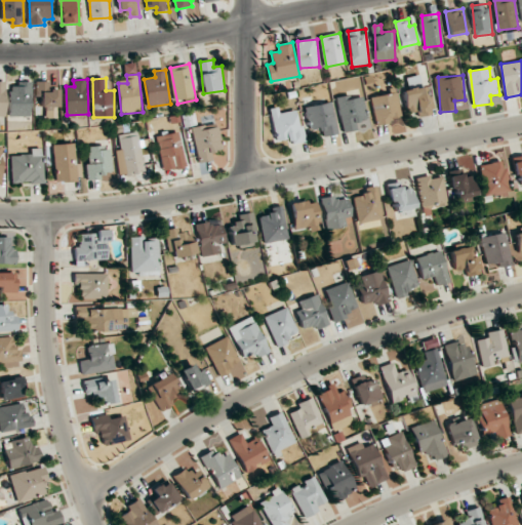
[(10,116),(32,116),(33,82),(11,81),(10,116)]
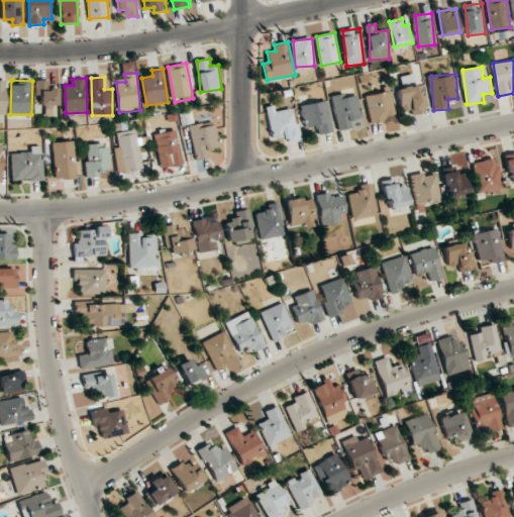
[(60,105),(59,80),(37,81),(37,94),(41,94),(41,106),(60,105)]
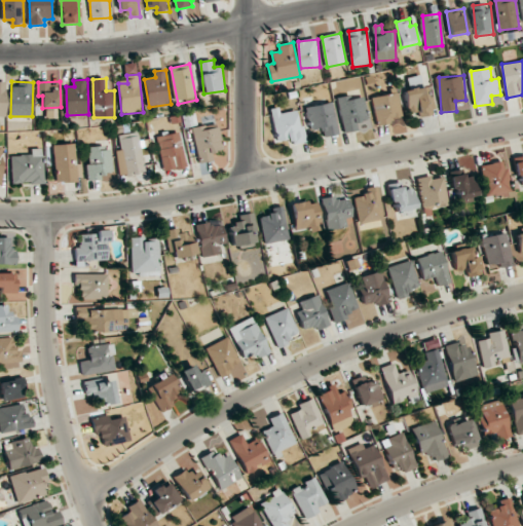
[(435,114),(428,85),(405,90),(409,113),(419,111),(420,117),(435,114)]
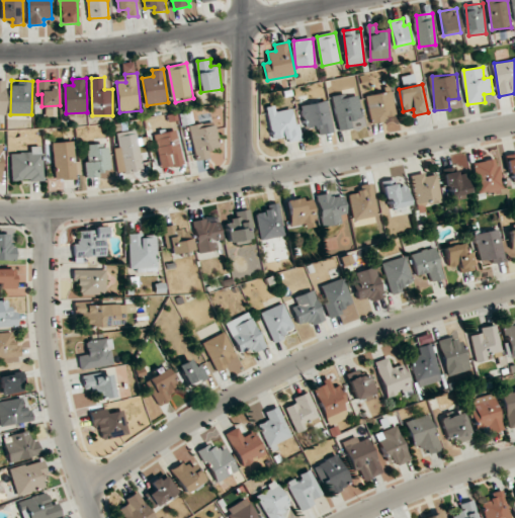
[(368,95),(371,123),(389,121),(390,131),(400,130),(396,92),(368,95)]
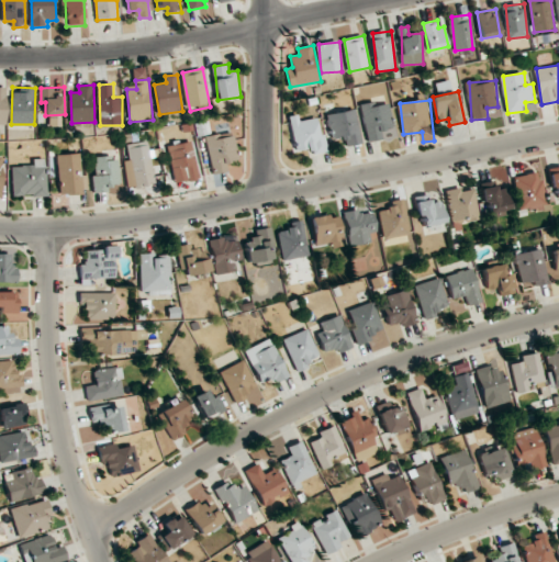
[(390,101),(362,105),(368,142),(384,139),(383,131),(394,128),(390,101)]
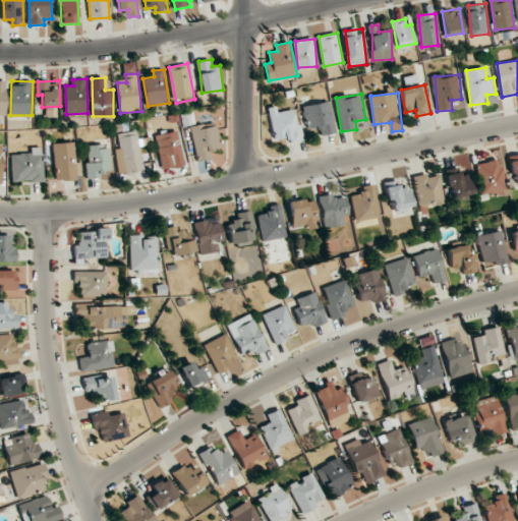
[(309,130),(321,128),(322,136),(337,133),(331,101),(304,106),(309,130)]
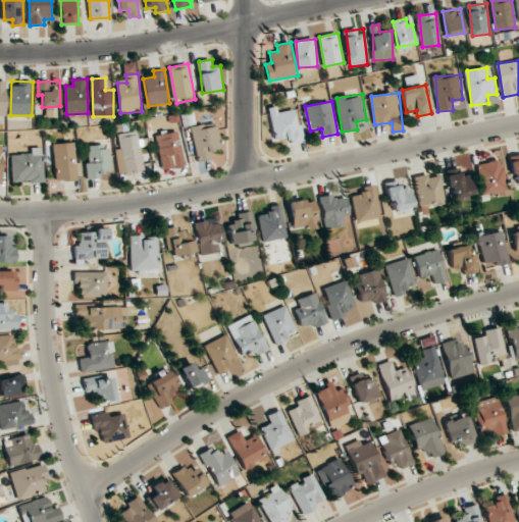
[(305,140),(303,123),(298,124),(296,109),(278,111),(278,106),(270,107),(274,143),(305,140)]
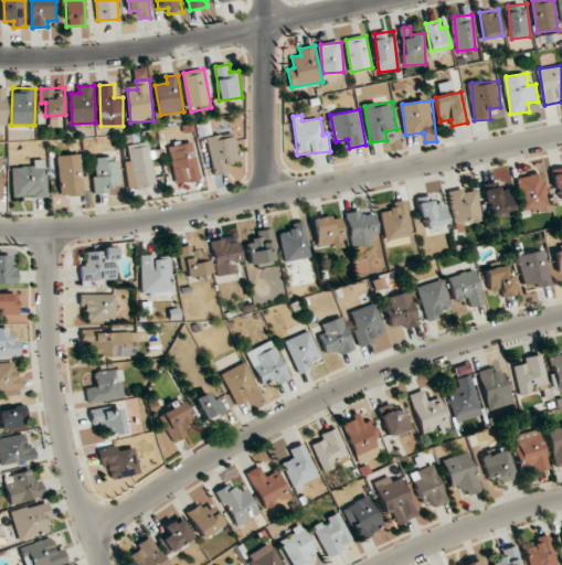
[(230,173),(230,162),(240,161),(237,135),(210,137),(214,174),(230,173)]
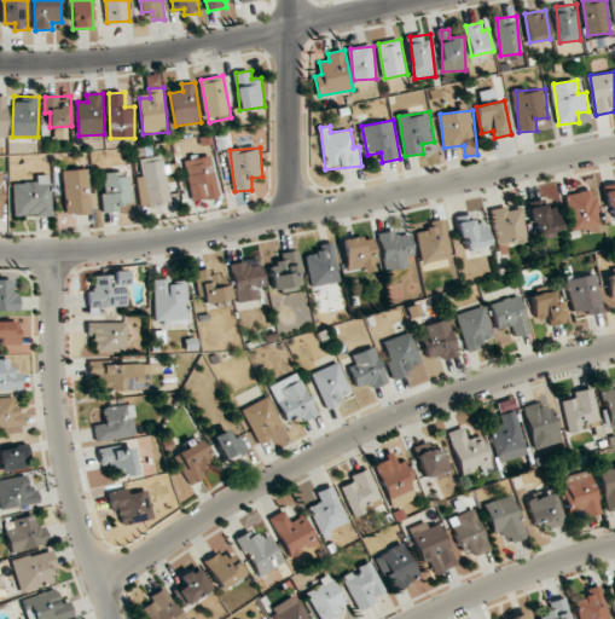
[(139,178),(143,208),(173,203),(166,155),(141,158),(144,177),(139,178)]
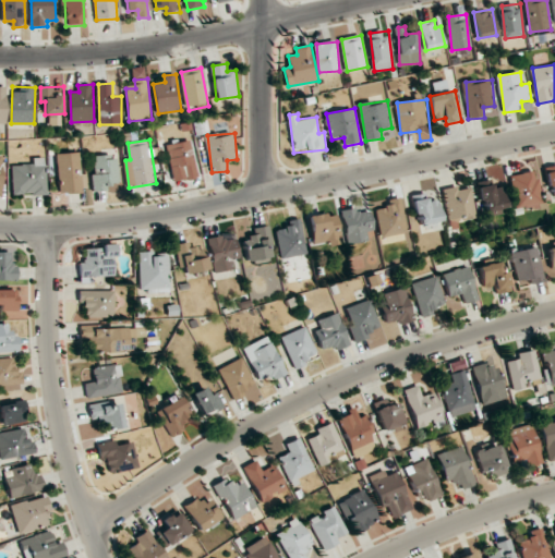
[(200,178),(193,141),(168,145),(176,182),(200,178)]
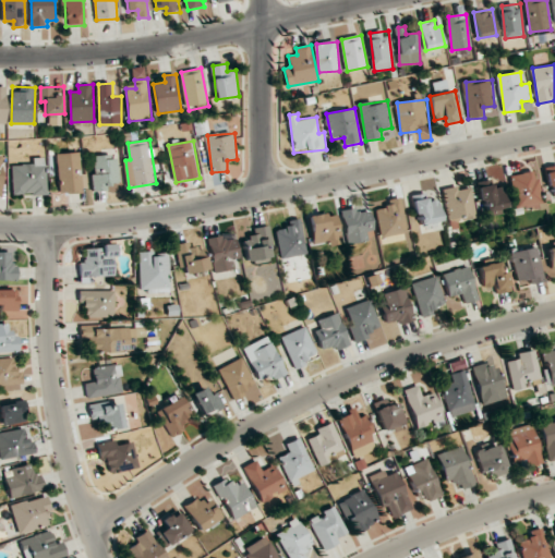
[(82,153),(59,154),(61,193),(84,192),(82,153)]
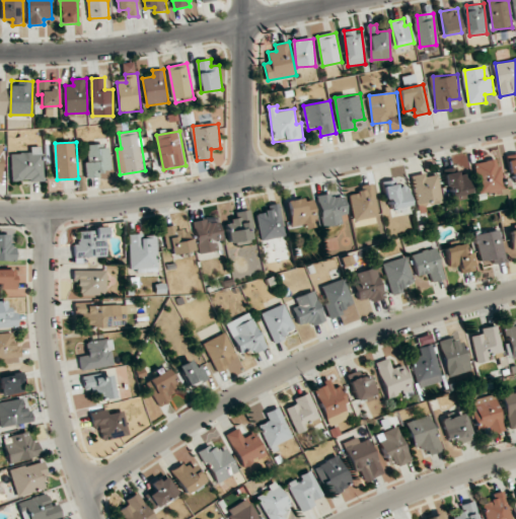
[(88,145),(88,178),(113,177),(112,144),(88,145)]
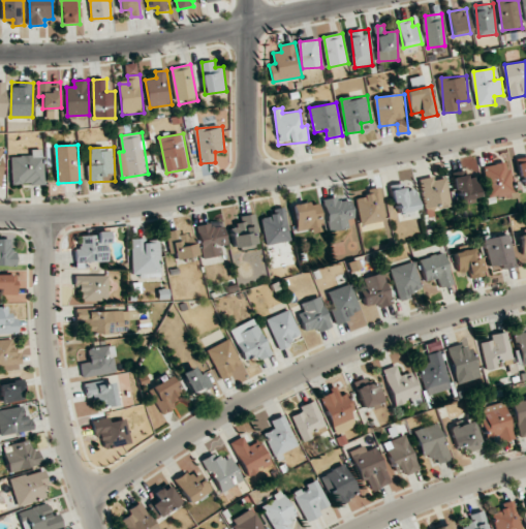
[(13,185),(45,184),(44,150),(33,150),(33,156),(12,156),(13,185)]
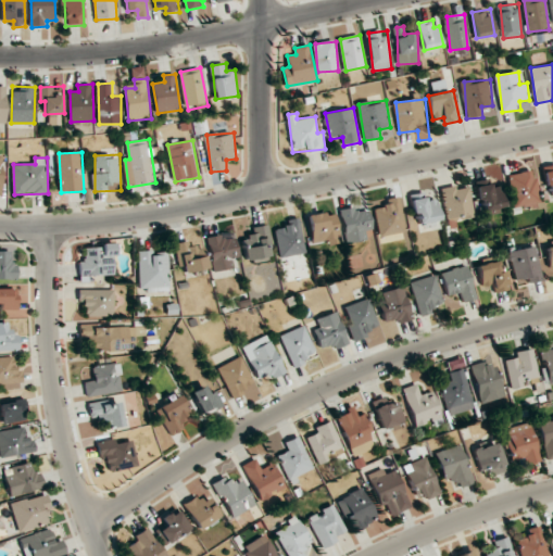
[(515,210),(540,206),(536,171),(511,174),(515,210)]
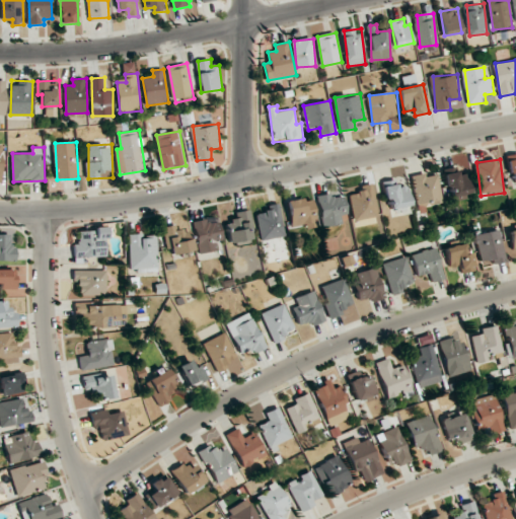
[(454,196),(472,193),(469,173),(458,175),(457,168),(445,170),(448,188),(452,187),(454,196)]
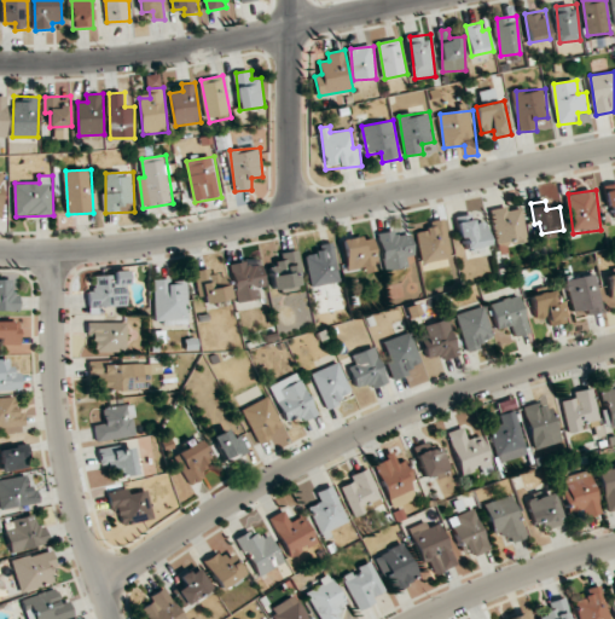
[(531,241),(523,208),(510,210),(509,206),(491,210),(499,247),(531,241)]
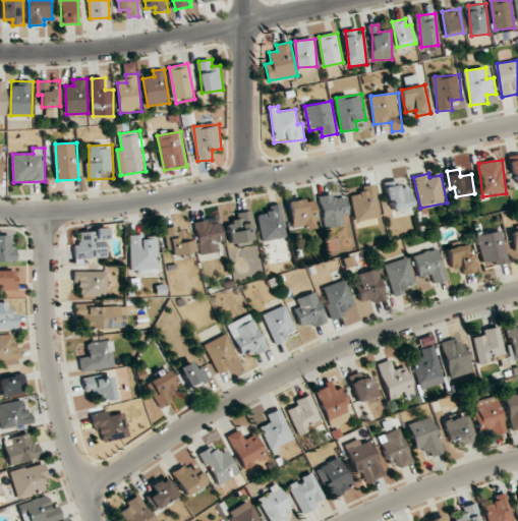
[(387,184),(388,199),(393,199),(394,209),(413,208),(412,186),(399,187),(398,184),(387,184)]
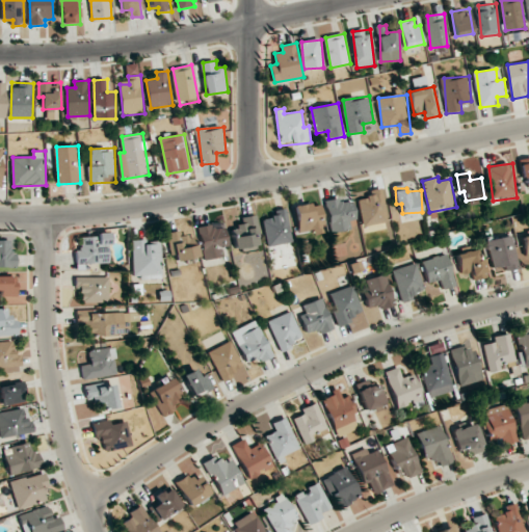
[(358,195),(366,233),(392,228),(384,190),(358,195)]
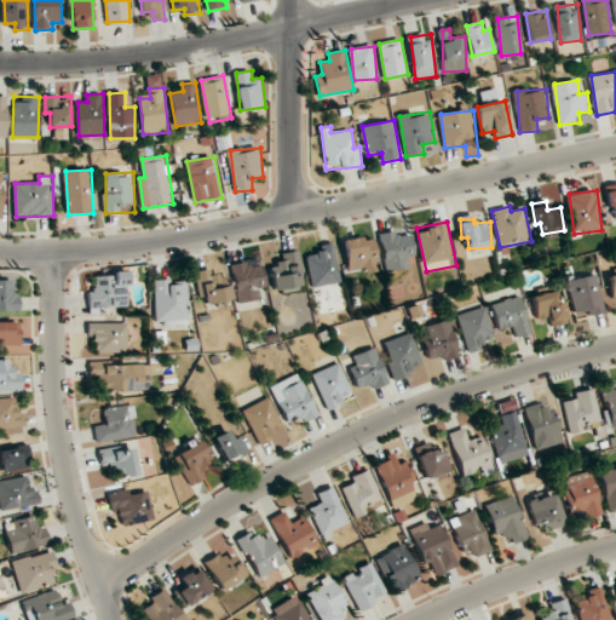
[(381,233),(385,271),(410,269),(409,257),(415,257),(413,234),(398,235),(398,231),(381,233)]
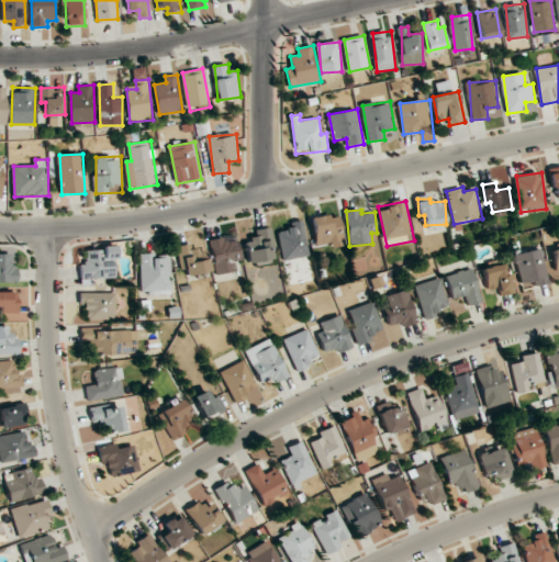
[(316,247),(345,245),(341,214),(312,217),(316,247)]
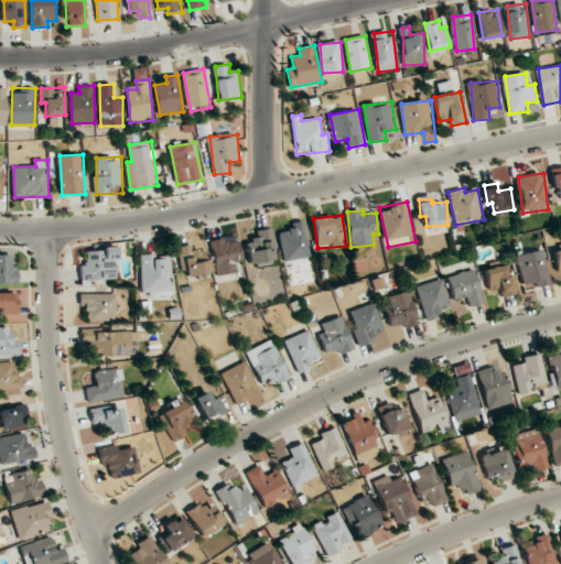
[(281,232),(284,261),(311,258),(306,221),(291,223),(292,231),(281,232)]
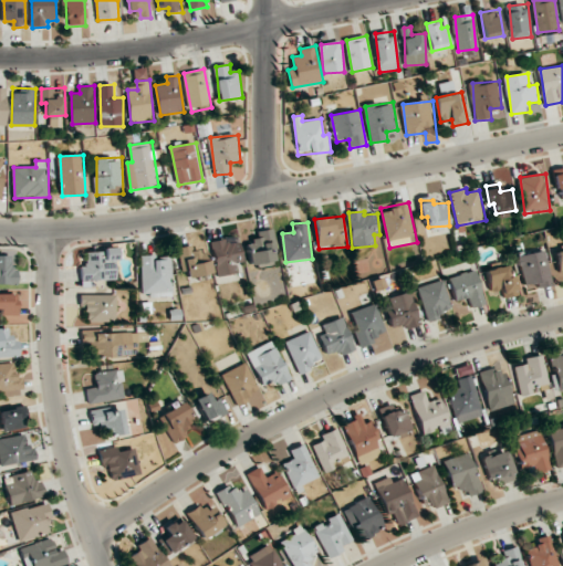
[(249,242),(252,264),(279,261),(273,229),(259,231),(260,240),(249,242)]
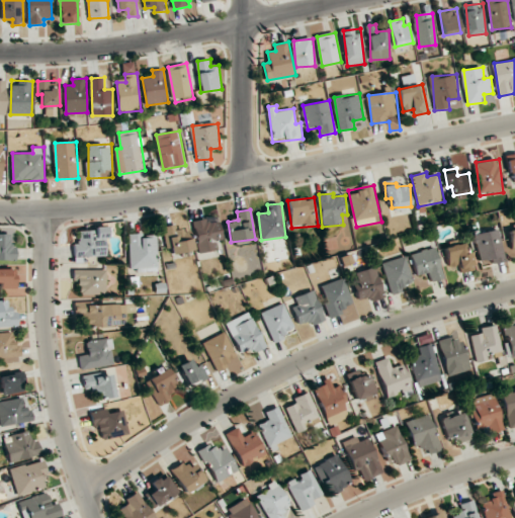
[(199,253),(220,250),(219,240),(224,239),(221,217),(194,221),(199,253)]
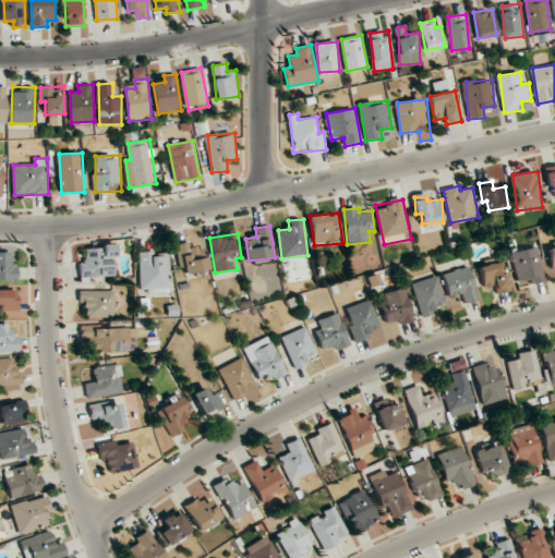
[(176,245),(184,276),(209,268),(204,245),(192,249),(191,241),(176,245)]
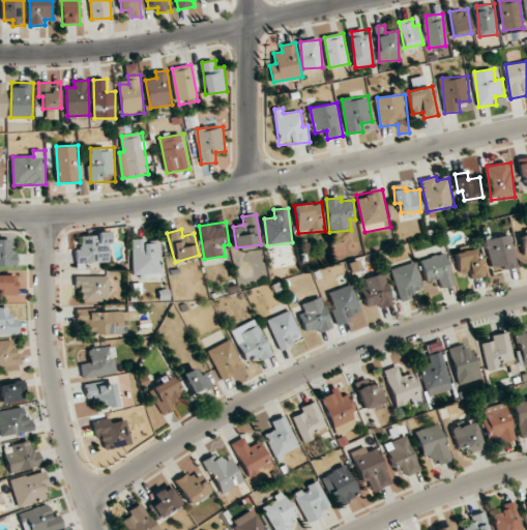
[(112,263),(111,233),(82,234),(82,249),(77,249),(77,264),(112,263)]
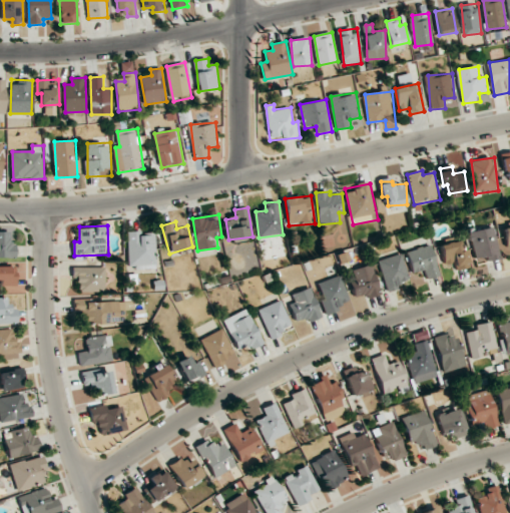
[(502,259),(495,226),(471,231),(477,258),(488,255),(489,262),(502,259)]
